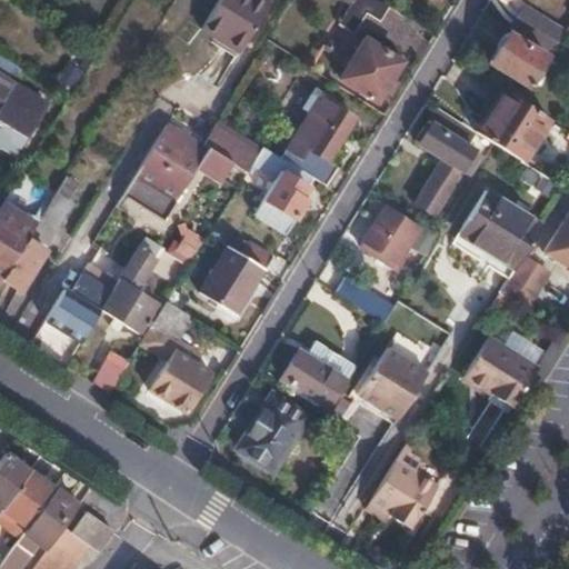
[(217,0),(202,23),(239,47),(266,0),(217,0)]
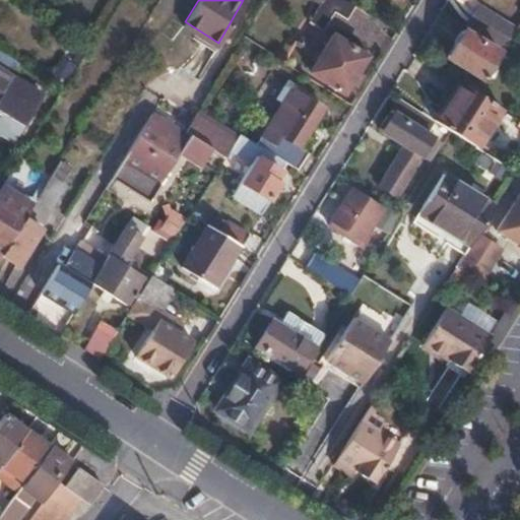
[(354,5),(346,0),(322,0),(309,20),(322,28),(334,10),(346,17),(354,5)]
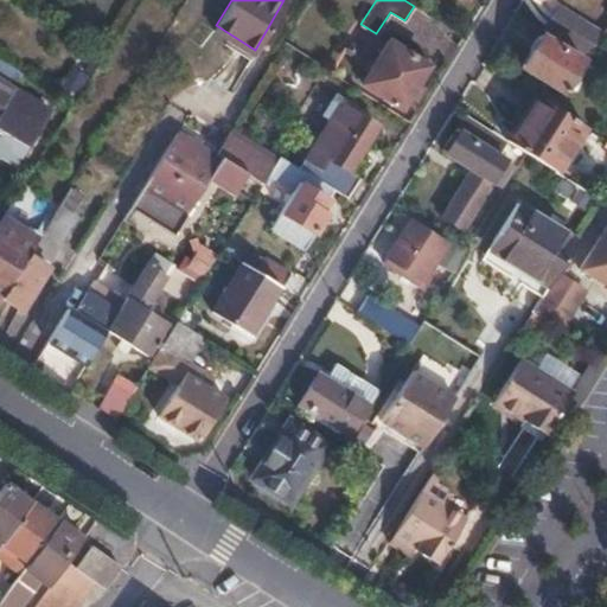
[(544,29),(588,57),(601,34),(560,7),(544,29)]
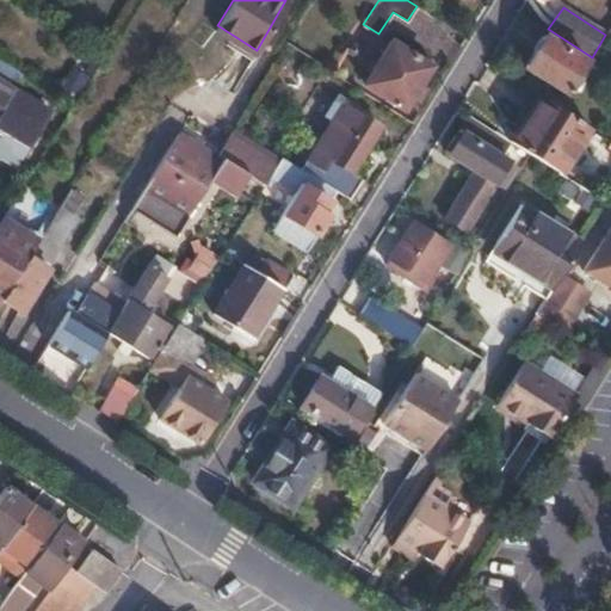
[(536,56),(528,69),(566,92),(585,60),(543,35),(531,53),(536,56)]
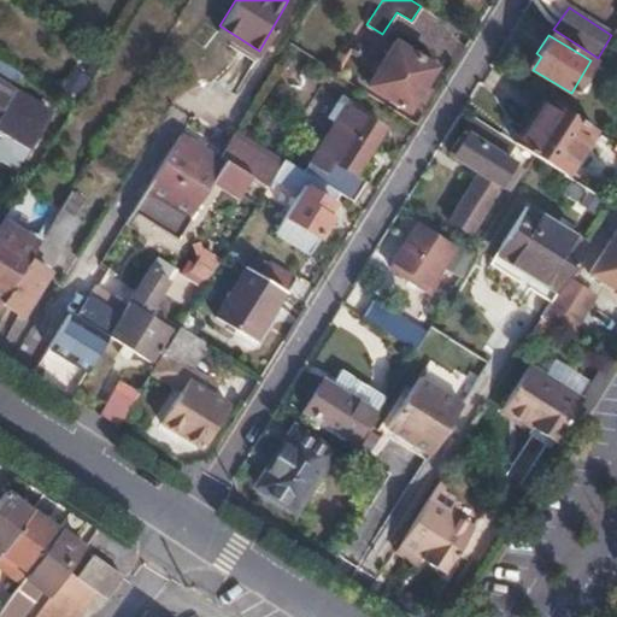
[(394,42),(368,83),(407,109),(434,66),(394,42)]
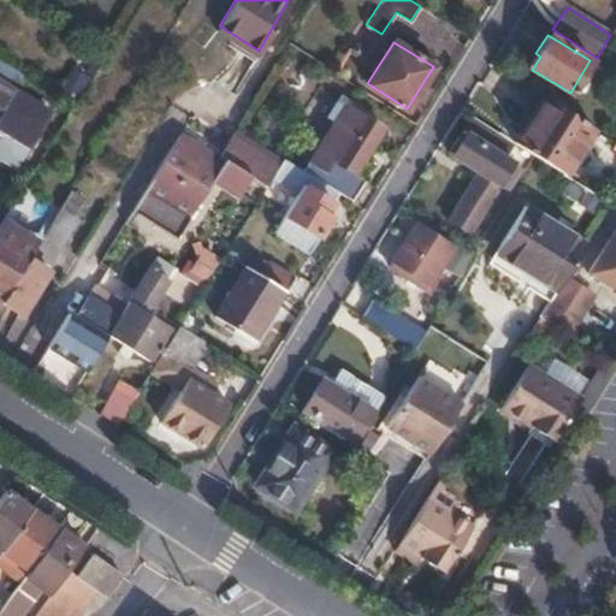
[(0,58),(0,66),(17,77),(21,71),(0,58)]
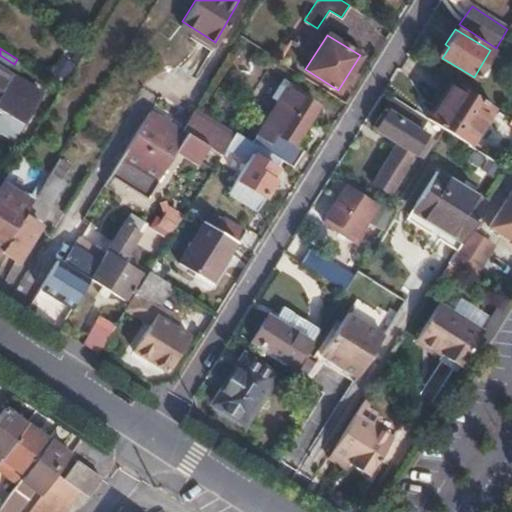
[(61,57),(52,71),(64,78),(72,64),(61,57)]
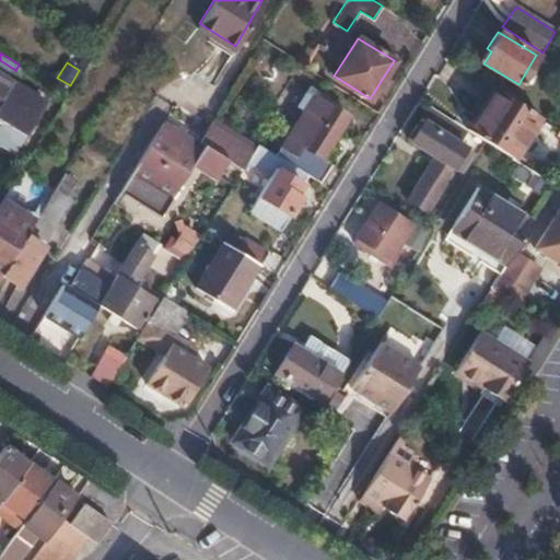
[(0,73),(0,144),(13,153),(44,102),(0,73)]
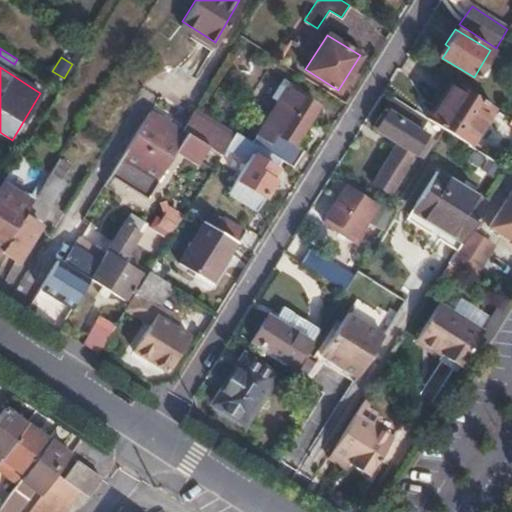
[(430,120),(444,130),(469,145),(493,106),(451,81),(427,118),(428,119),(430,120)]
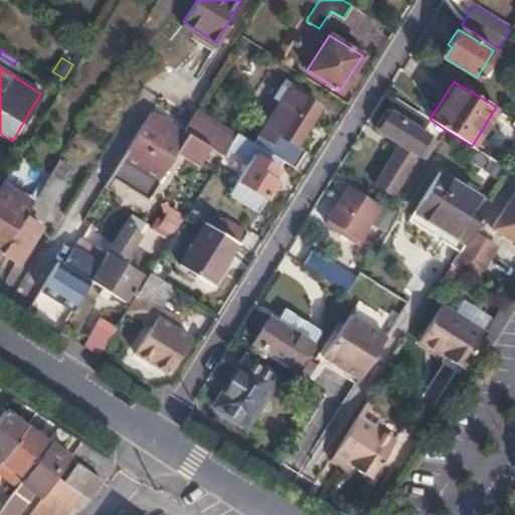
[(282,160),(292,166),(303,148),(296,144),(319,108),(289,89),(252,142),(282,160)]
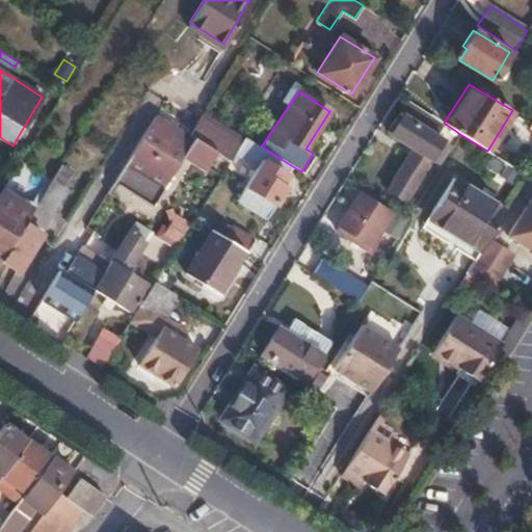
[(444,123),(406,100),(387,132),(413,149),(388,190),(404,202),(430,159),(436,163),(449,143),(436,136),(445,124),(444,123)]
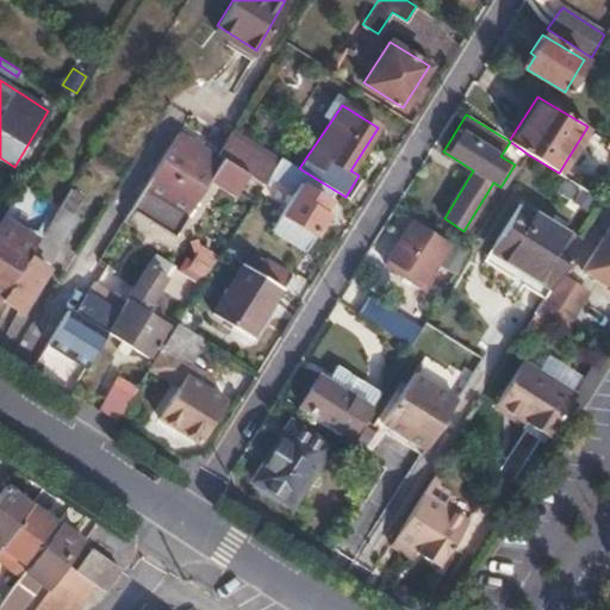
[(232,128),(224,139),(216,155),(204,174),(226,188),(238,169),(262,185),(269,173),(279,156),(232,128)]
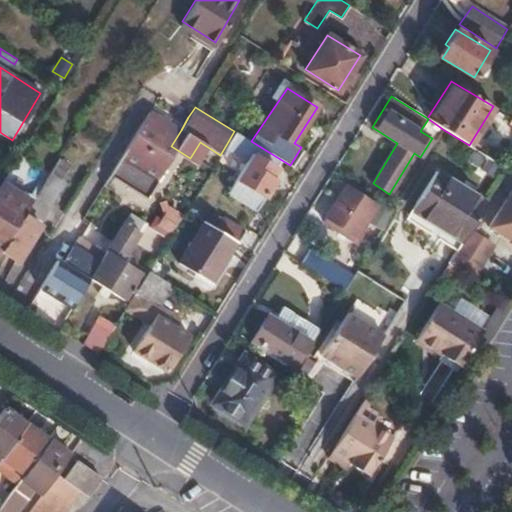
[(425,129),(440,137),(444,130),(430,120),(425,129)]
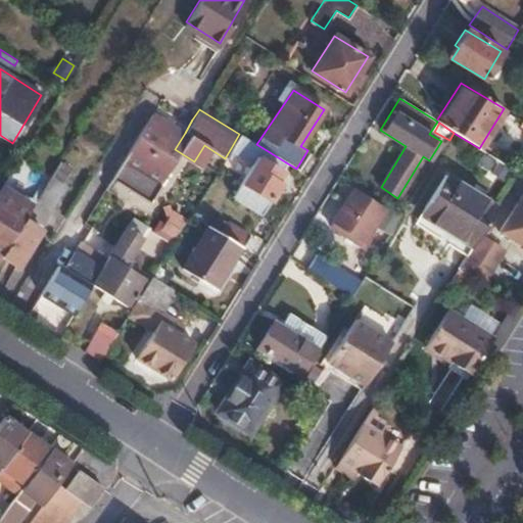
[(113,176),(146,196),(175,149),(142,130),(113,176)]
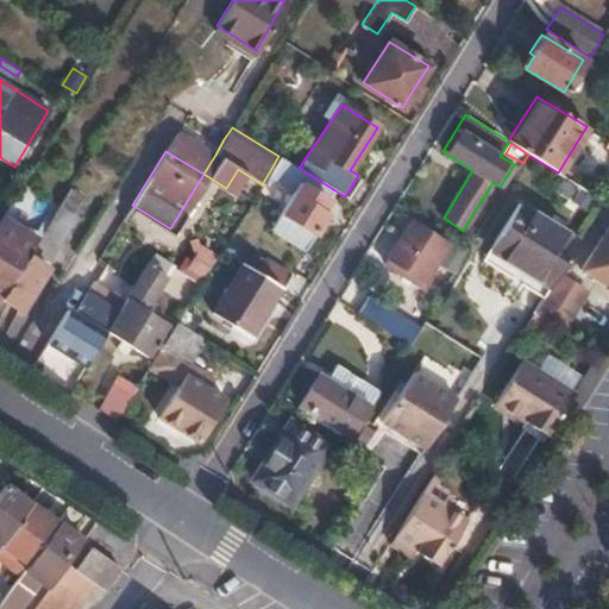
[(278,156),(269,173),(294,189),(271,227),(300,246),(331,199),(328,196),(333,189),(299,168),(278,156)]
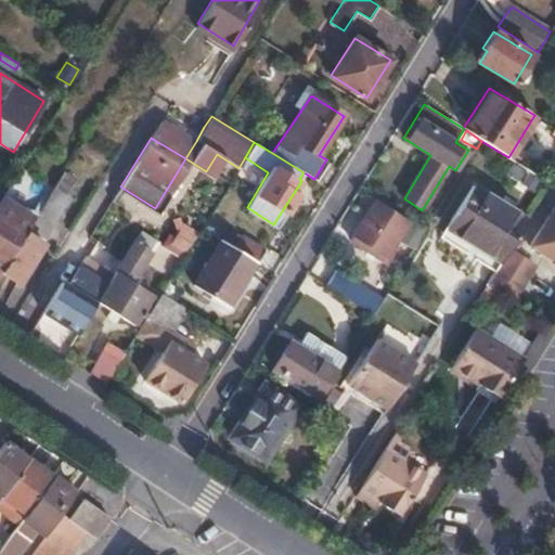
[(62,172),(31,221),(30,223),(38,229),(47,232),(67,197),(63,194),(73,179),(62,172)]
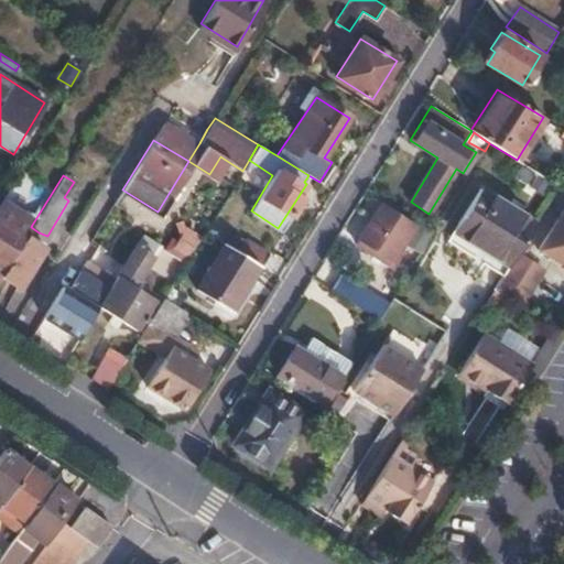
[(454,230),(510,267),(517,257),(537,225),(480,190),(454,230)]
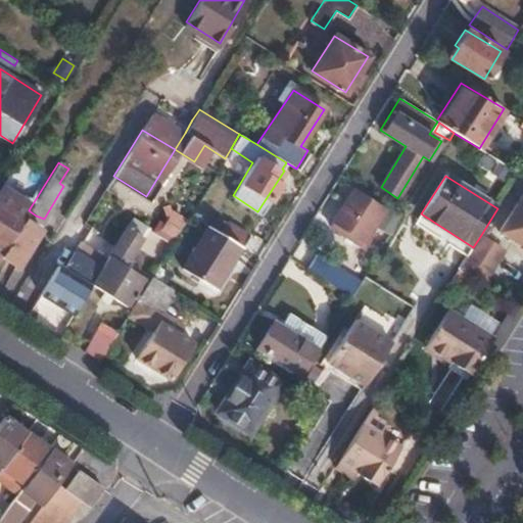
[(0,190),(0,255),(24,219),(29,210),(30,208),(0,190)]
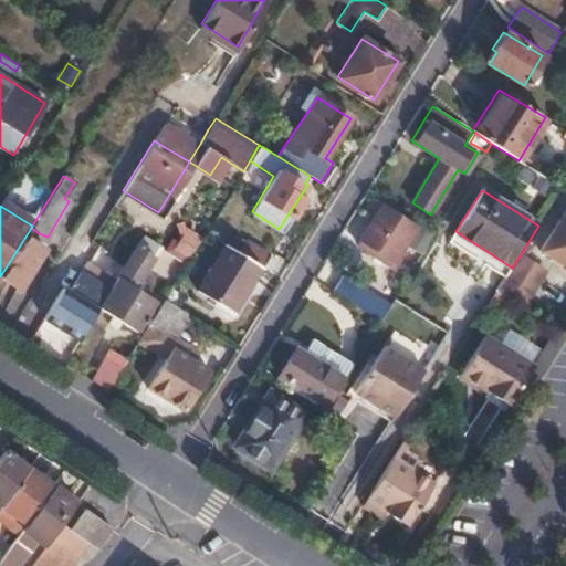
[(383,207),(362,239),(367,243),(363,250),(390,268),(416,228),(383,207)]
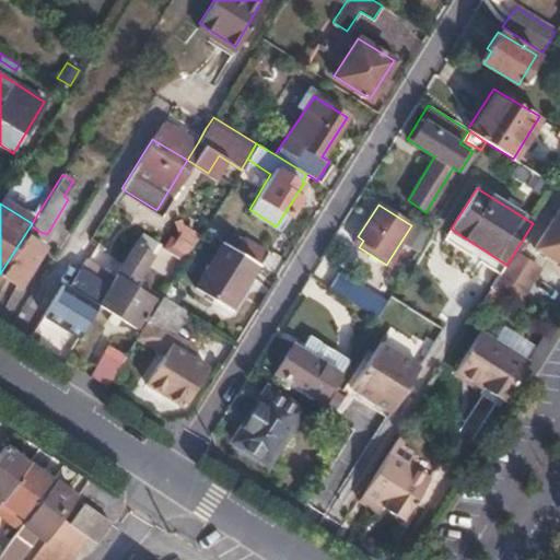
[(559,209),(535,252),(559,267),(559,209)]
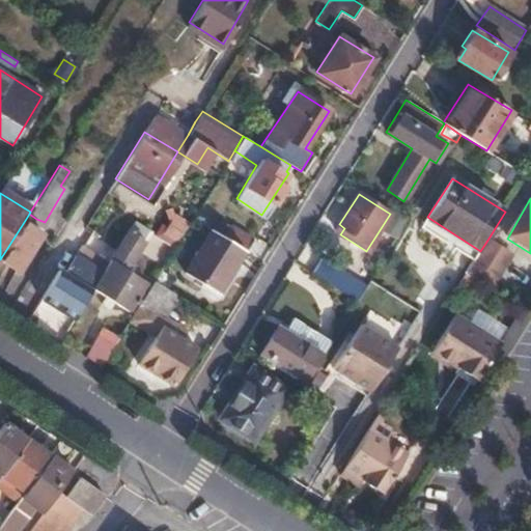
[(199,207),(193,219),(212,230),(243,250),(245,251),(252,238),(230,224),(229,226),(199,207)]
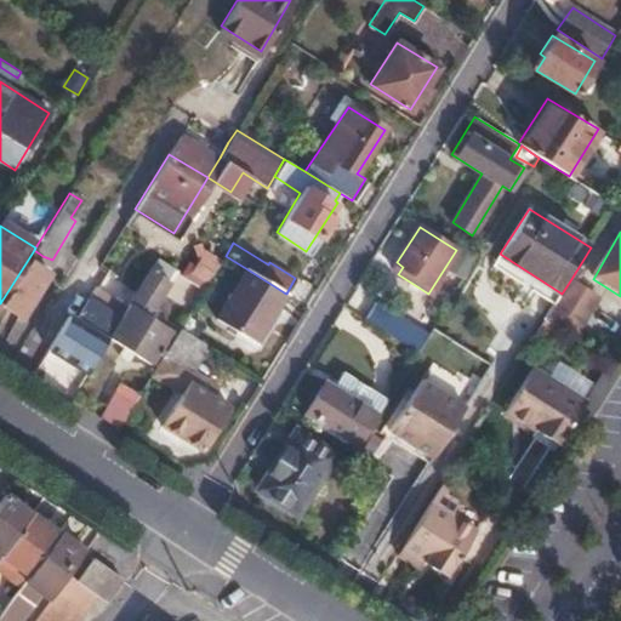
[(34,250),(28,260),(46,269),(52,260),(43,256),(34,250)]
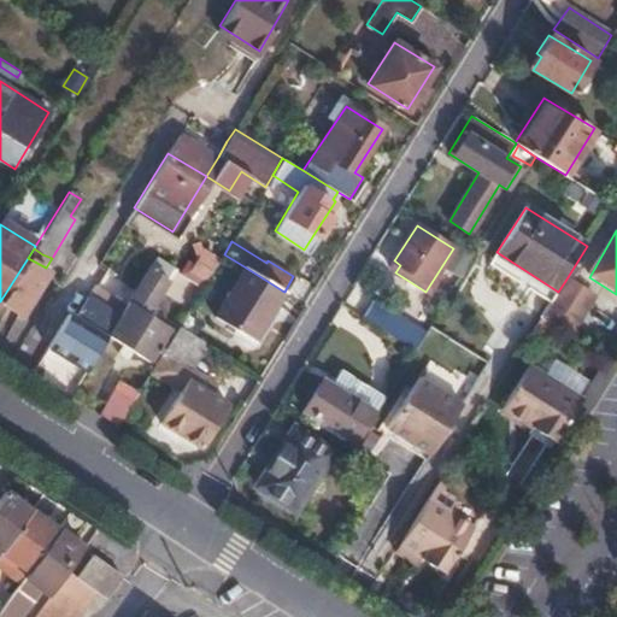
[(28,258),(0,301),(21,315),(48,269),(46,268),(28,258)]
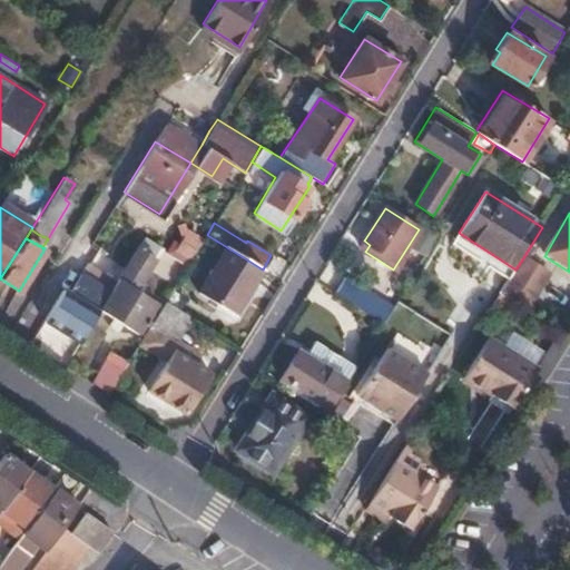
[(370,245),(364,241),(360,248),(365,252),(370,245)]
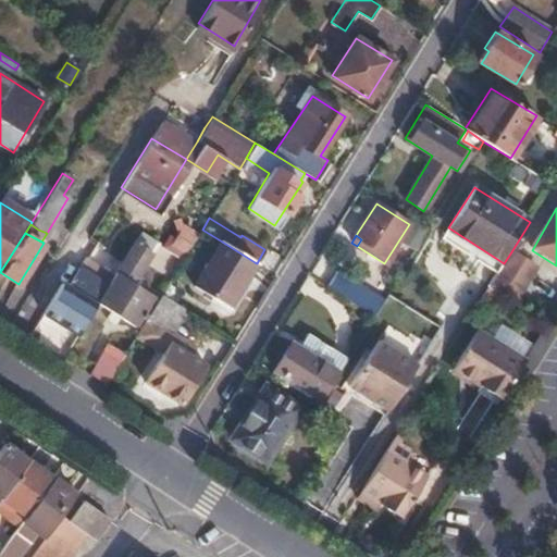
[(108,284),(96,302),(135,325),(153,297),(131,283),(151,251),(135,240),(113,275),(108,284)]
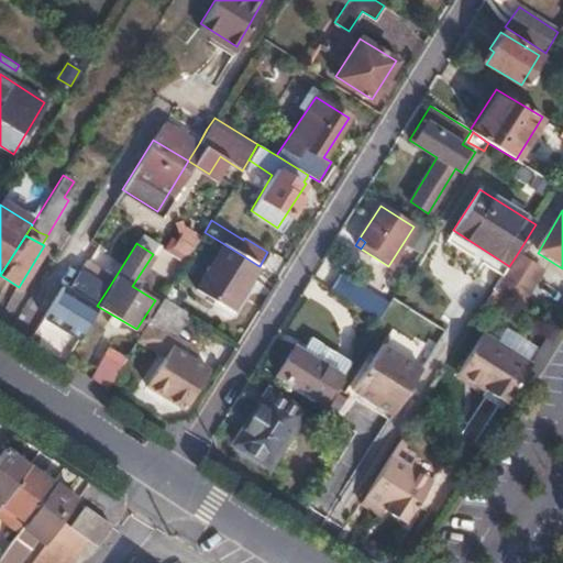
[(257,265),(224,244),(198,288),(231,309),(257,265)]
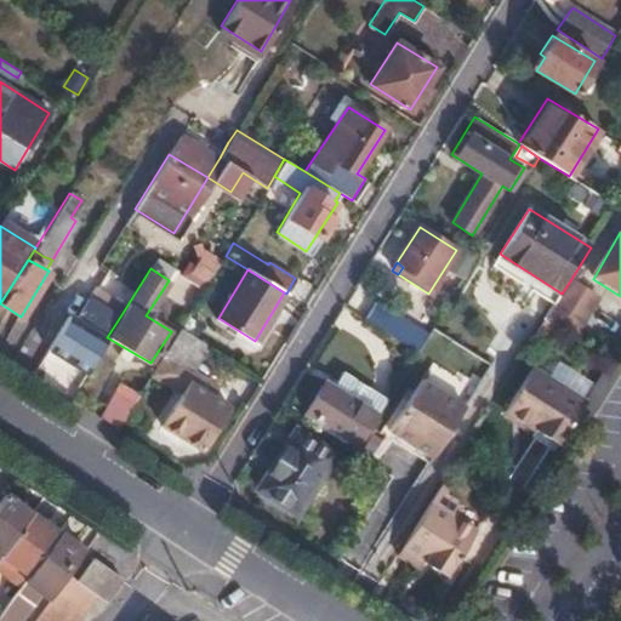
[(562,294),(545,320),(556,328),(574,339),(597,300),(569,283),(562,294)]
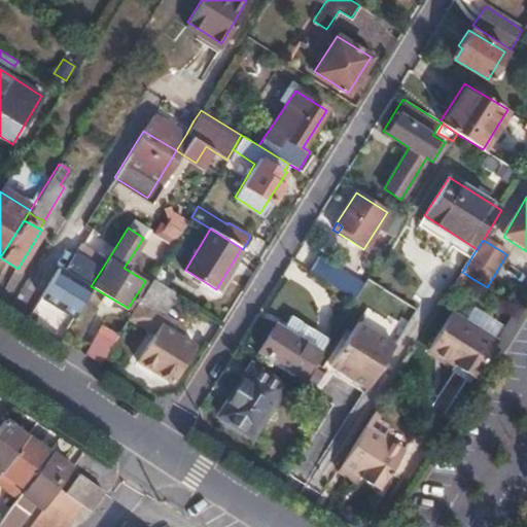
[(80,243),(75,252),(102,269),(107,260),(80,243)]
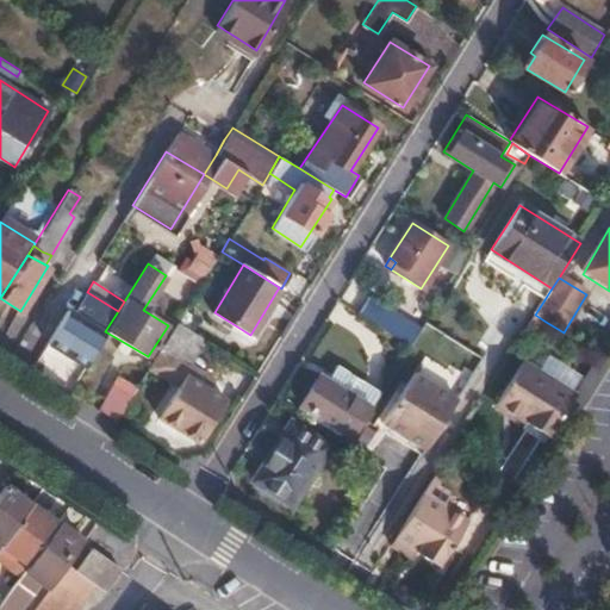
[(48,342),(85,366),(105,331),(118,311),(87,292),(75,312),(68,307),(48,342)]
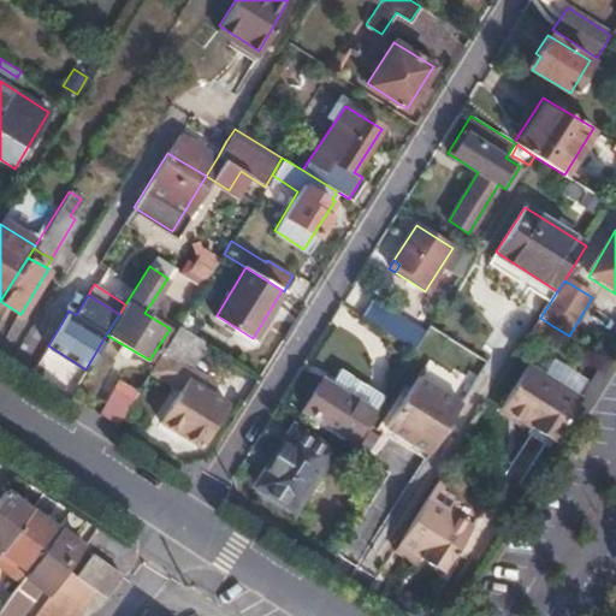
[(372,298),(362,314),(400,337),(409,323),(372,298)]
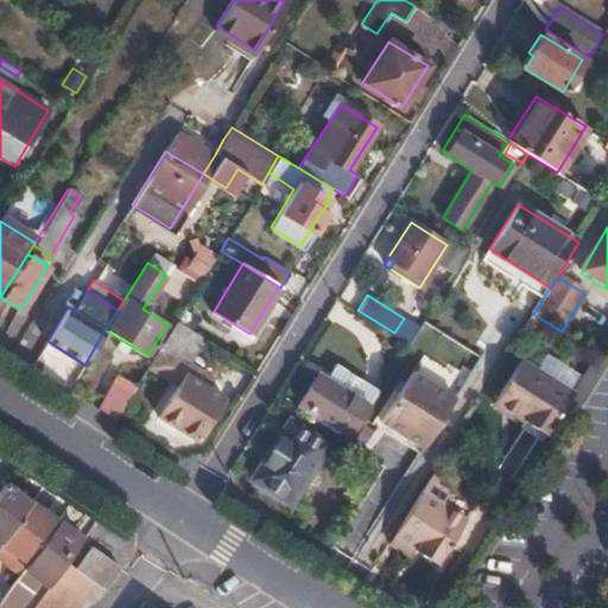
[(533,314),(524,328),(536,335),(544,321),(533,314)]
